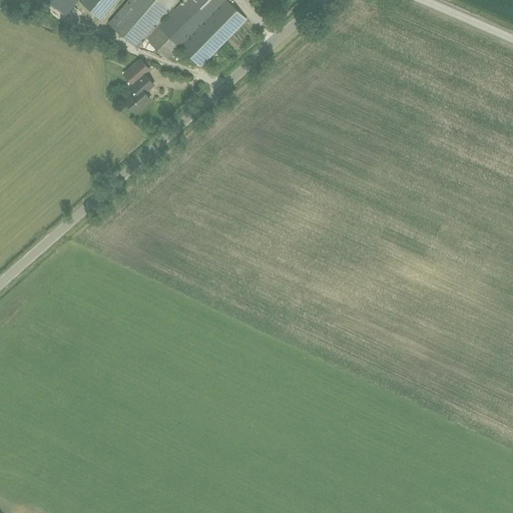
[(48,0),(66,14),(78,0),(48,0)]
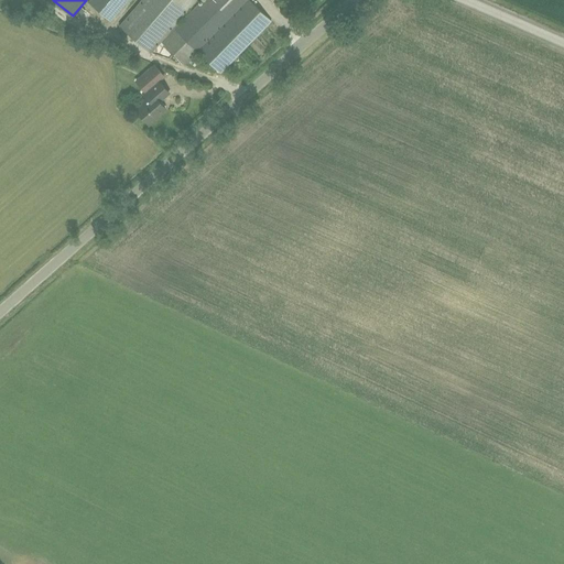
[(111,21),(128,0),(89,0),(88,1),(111,21)]
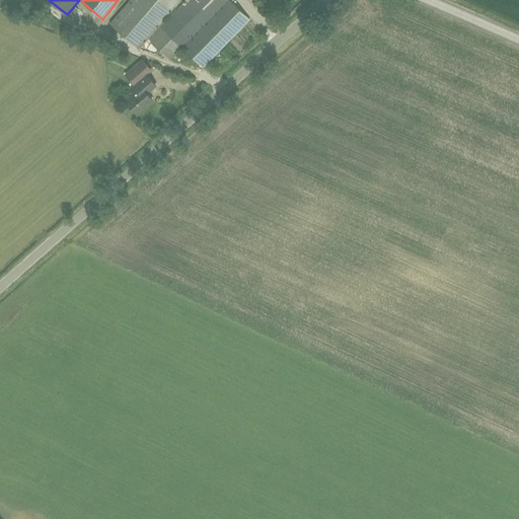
[(140,48),(181,0),(129,0),(110,22),(122,32),(140,48)]
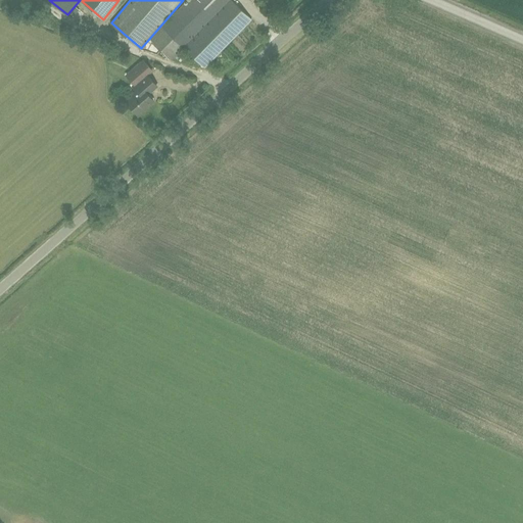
[(189,0),(161,26),(150,38),(172,59),(184,47),(204,67),(251,19),(232,0),(189,0)]
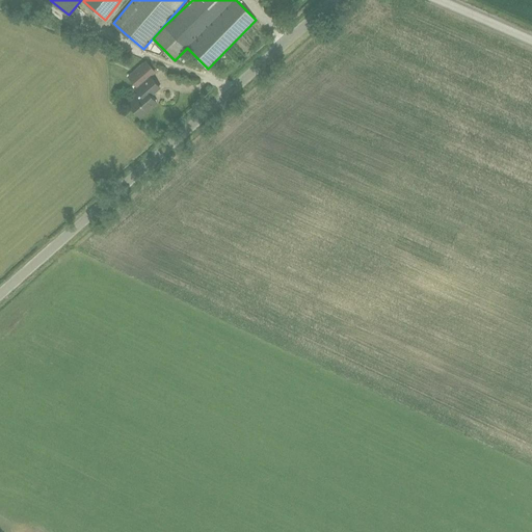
[(150,75),(149,77),(140,67),(130,77),(137,86),(136,87),(140,92),(128,103),(140,116),(157,102),(151,96),(160,87),(150,75)]
